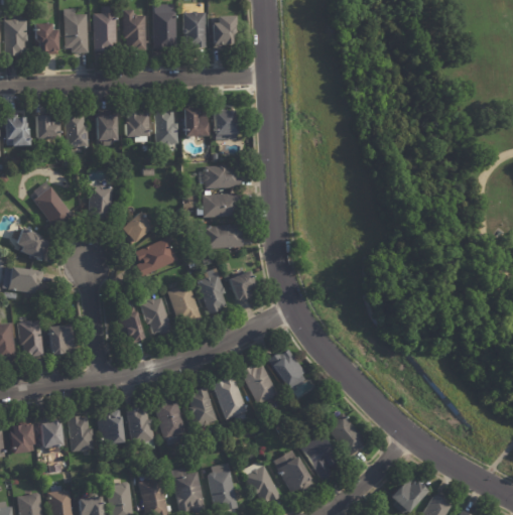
[(169,48),(157,48),(157,12),(158,11),(158,4),(177,3),(177,10),(179,10),(180,47),(169,48)]
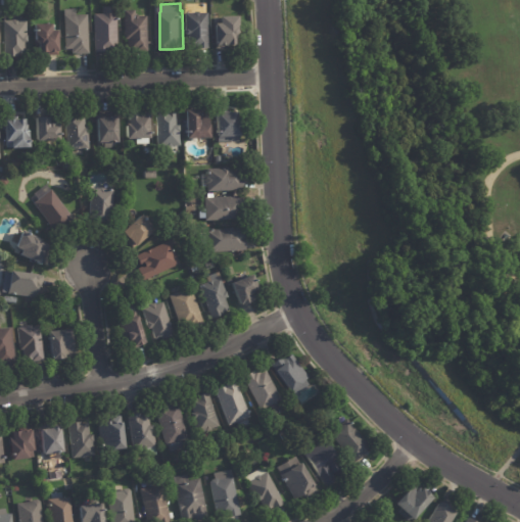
[(110,51),(99,51),(98,13),(106,13),(106,6),(120,6),(120,12),(122,12),(123,51),(110,51)]
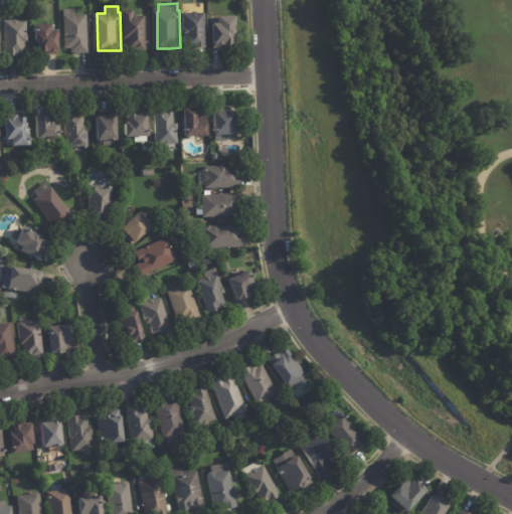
[(91,14),(91,52),(82,52),(82,47),(79,47),(79,45),(69,45),(69,35),(68,35),(67,9),(78,8),(78,14),(91,14)]
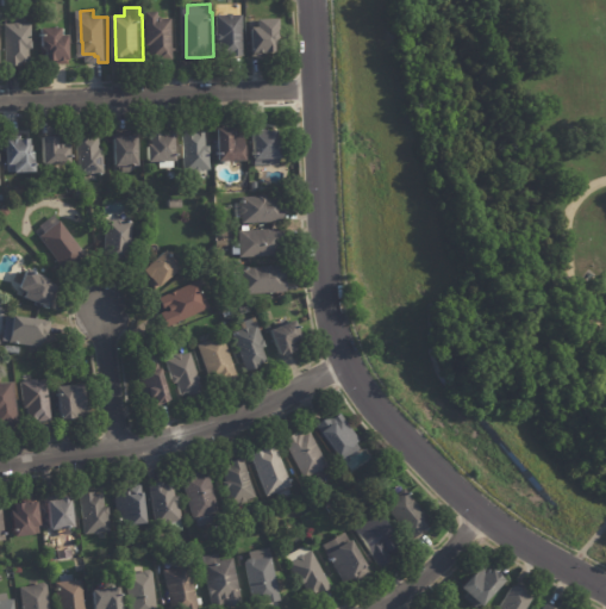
[(247,17),(248,57),(237,57),(237,55),(226,55),(226,41),(223,41),(223,35),(220,35),(220,10),(232,10),(232,16),(237,16),(238,17),(247,17)]
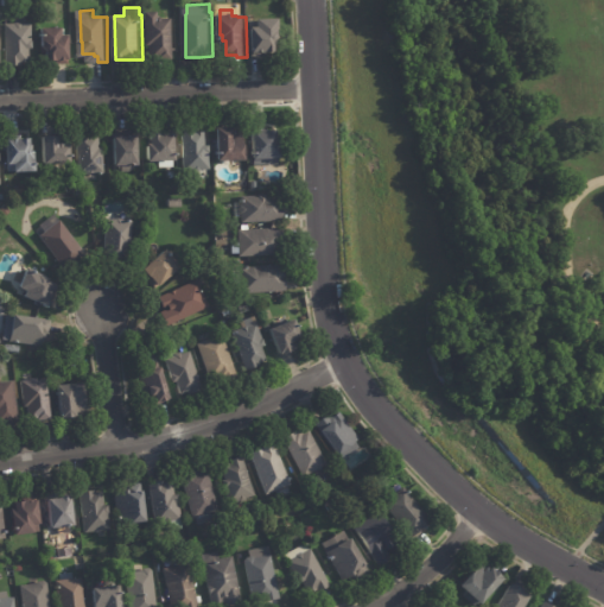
[(176,19),(177,59),(165,59),(165,56),(157,56),(156,44),(150,44),(150,12),(161,12),(161,18),(165,17),(167,19),(176,19)]
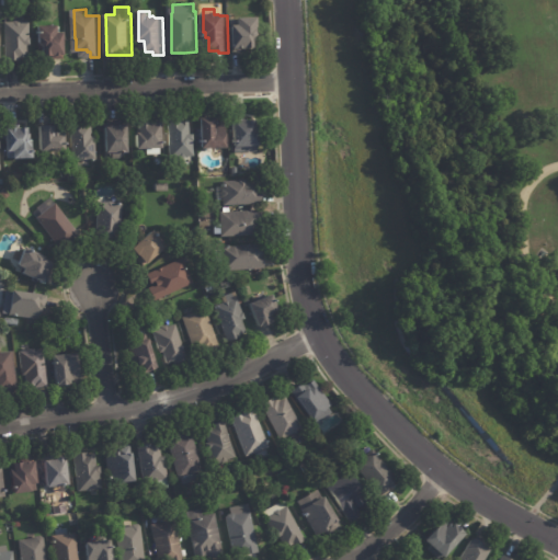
[(258,48),(249,48),(249,52),(234,52),(235,46),(237,46),(237,25),(242,25),(242,18),(262,18),(262,35),(259,38),(259,48),(258,48)]
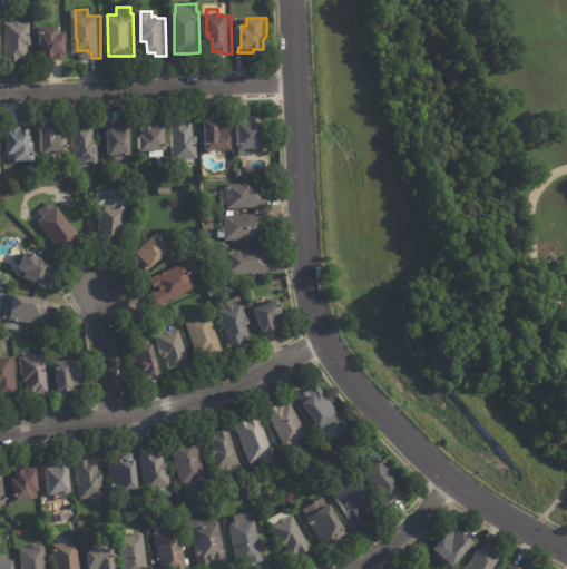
[(28,21),(33,21),(35,37),(36,37),(36,43),(32,45),(32,58),(28,58),(28,60),(10,61),(9,22),(18,21),(19,20),(23,20),(25,21),(28,21)]
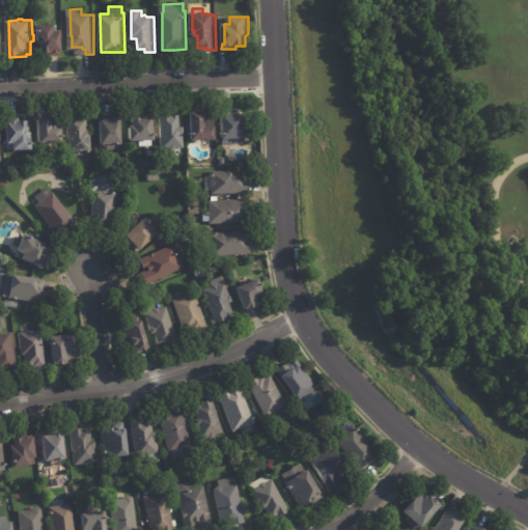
[(61,52),(57,52),(58,55),(46,56),(46,53),(44,53),(43,44),(39,40),(39,31),(38,31),(38,24),(56,24),(56,30),(61,30),(62,52),(61,52)]
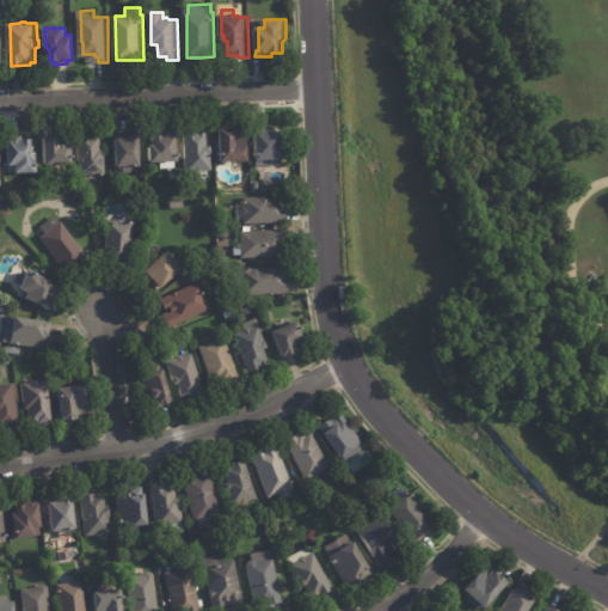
[(245,148),(245,160),(219,162),(216,128),(234,128),(234,129),(244,129),(245,148)]
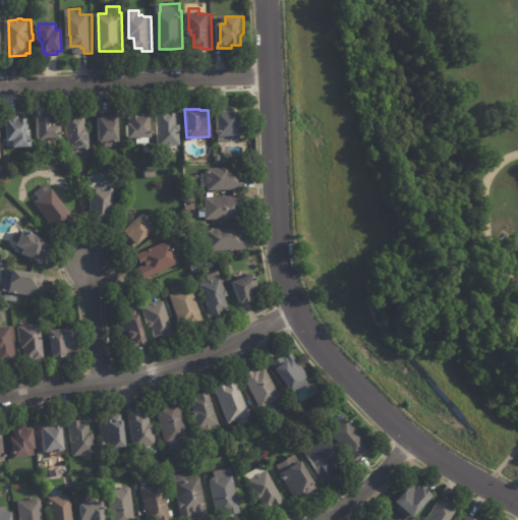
[(179,124),(180,145),(172,145),(172,146),(168,147),(167,146),(159,146),(157,110),(170,110),(170,112),(176,112),(177,124),(179,124)]
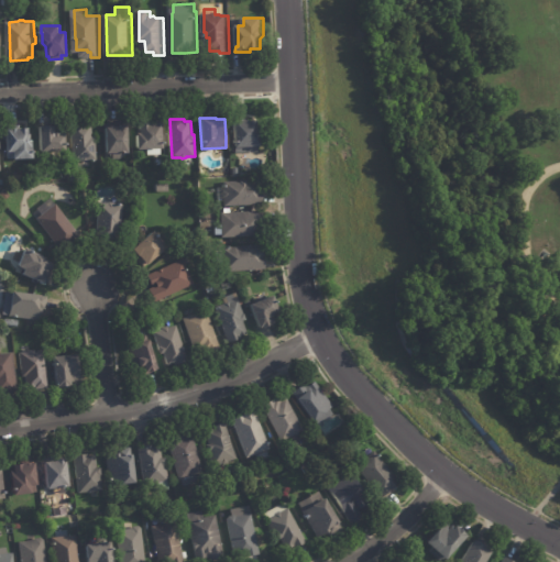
[(256,128),(256,129),(259,129),(260,144),(261,144),(262,152),(239,152),(239,145),(235,146),(235,142),(233,142),(233,139),(235,139),(234,121),(239,120),(239,119),(256,119),(256,128)]
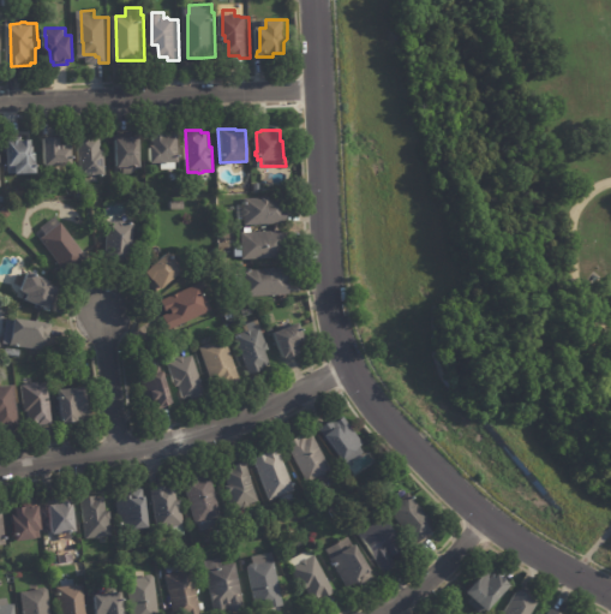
[(175,161),(150,161),(150,144),(153,144),(151,133),(175,132),(177,154),(177,156),(177,161),(175,161)]
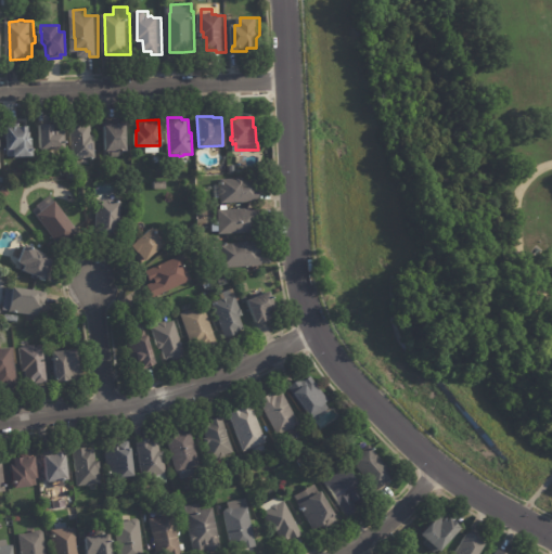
[(91,157),(88,157),(86,159),(82,159),(81,158),(74,158),(72,121),(84,120),(84,123),(91,123),(92,134),(94,134),(97,157),(91,157)]
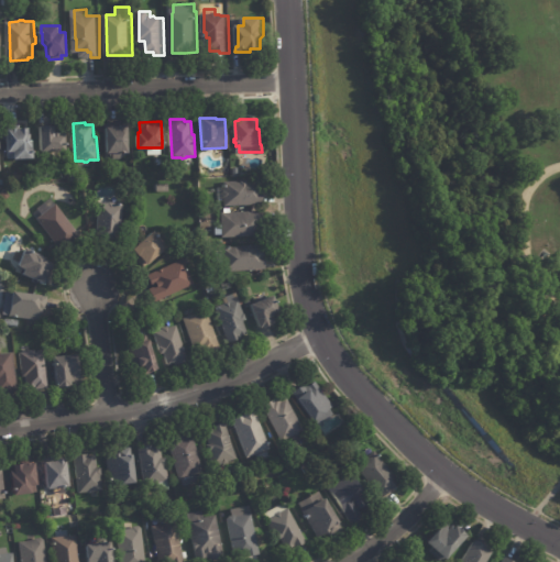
[(128,152),(124,152),(124,157),(117,157),(117,153),(108,153),(107,127),(118,125),(118,124),(127,124),(128,152)]
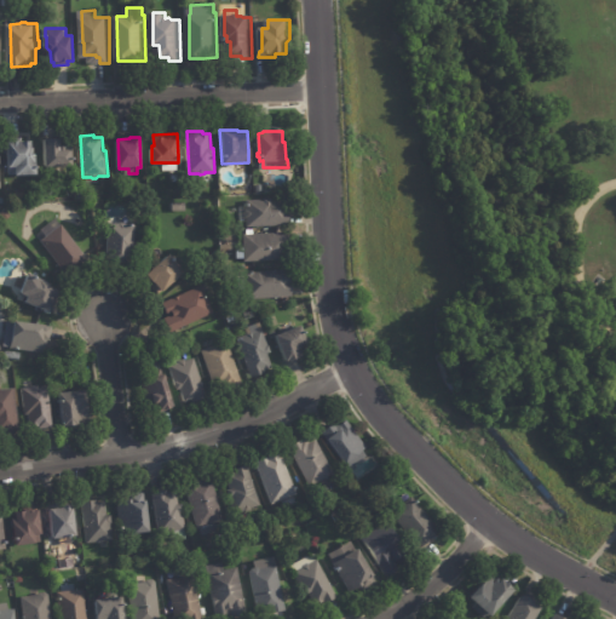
[(42,138),(58,138),(59,144),(63,144),(63,145),(70,145),(70,165),(44,166),(42,138)]
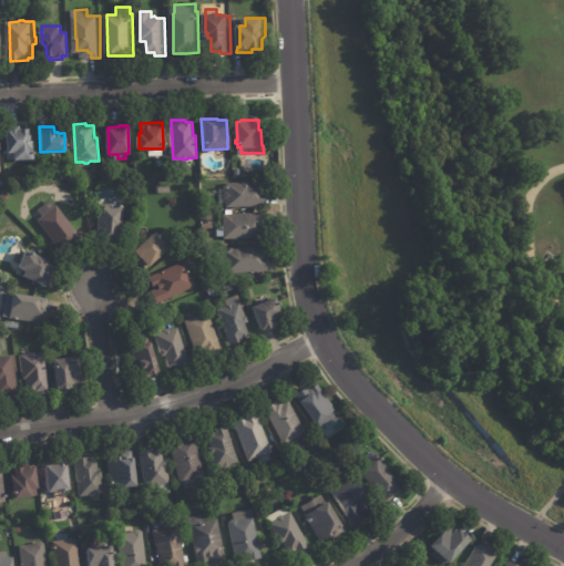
[(29,134),(30,134),(30,145),(28,145),(29,158),(10,160),(8,160),(7,153),(3,153),(2,129),(23,129),(27,129),(28,134),(29,134)]
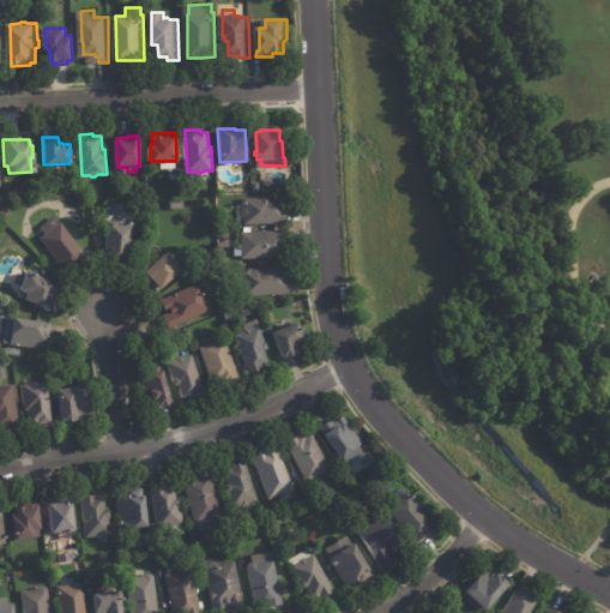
[(285,209),(285,222),(245,224),(245,215),(243,214),(242,209),(245,208),(243,198),(269,196),(269,200),(282,200),(282,209),(285,209)]
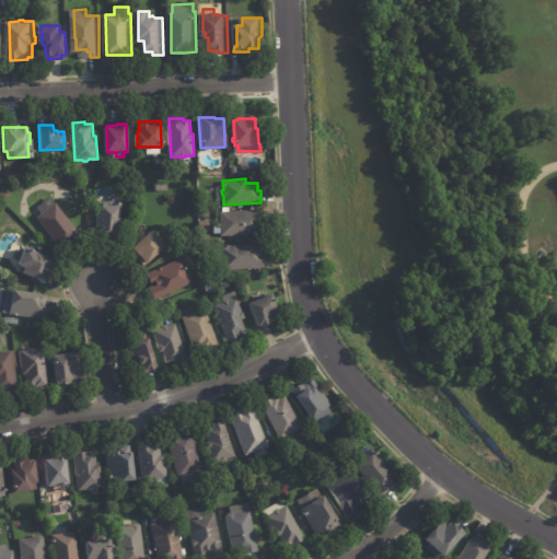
[(155,183),(166,182),(167,189),(155,190),(155,183)]
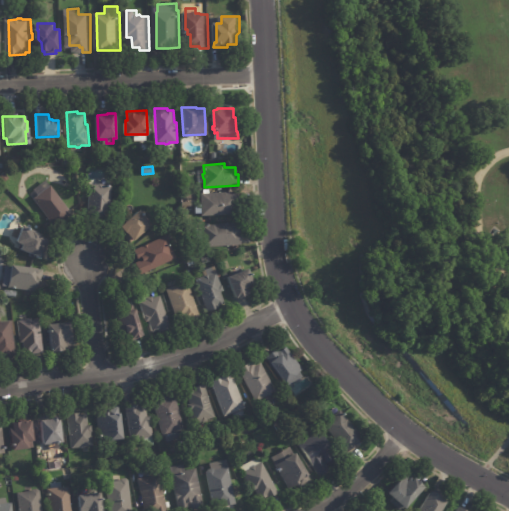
[(6,173),(11,178),(5,183),(1,178),(6,173)]
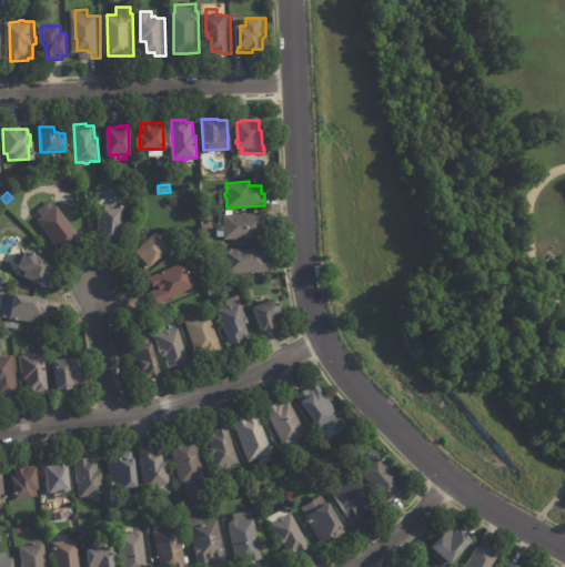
[(119,204),(122,204),(122,205),(124,205),(124,229),(119,229),(119,241),(110,241),(110,243),(100,243),(101,204),(109,204),(111,203),(115,203),(117,204),(119,204)]
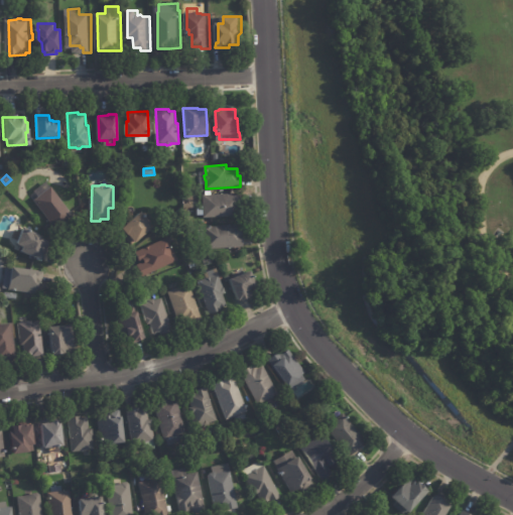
[(68,223),(66,224),(65,222),(55,228),(34,199),(52,186),(75,218),(68,223)]
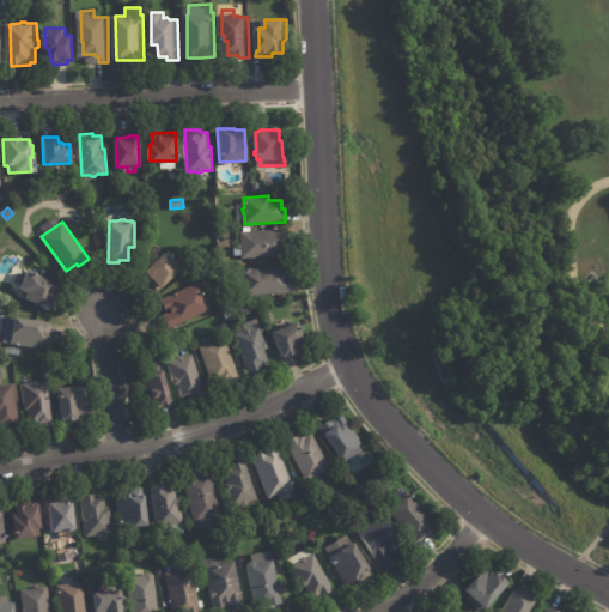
[(285,232),(286,241),(281,242),(281,256),(242,258),(242,231),(285,230),(285,232)]
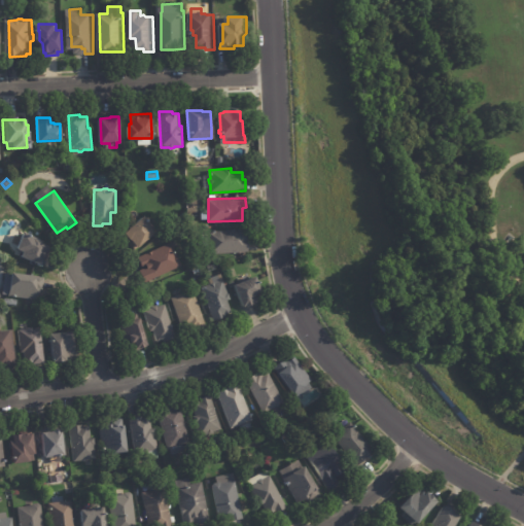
[(135,246),(128,238),(128,237),(125,232),(124,231),(142,214),(155,230),(155,229),(160,232),(149,241),(146,237),(139,244),(140,245),(137,248),(135,246)]
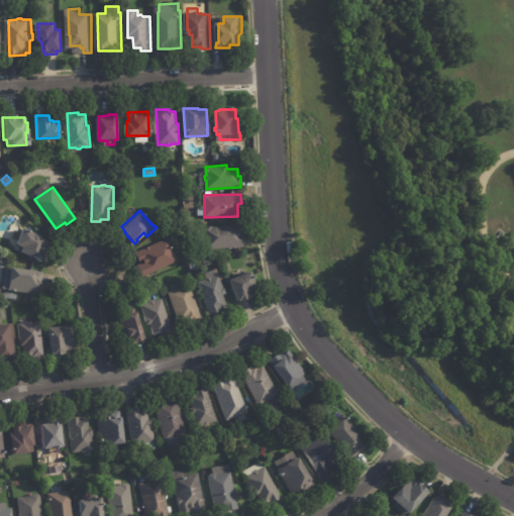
[(243,233),(244,245),(208,248),(207,239),(201,240),(200,226),(208,226),(208,225),(212,225),(241,223),(241,228),(243,228),(243,233)]
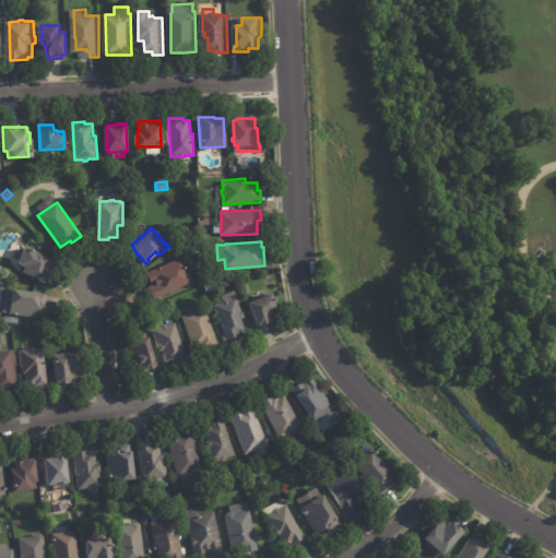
[(23,247),(37,253),(39,258),(54,263),(46,282),(40,280),(39,282),(19,272),(21,266),(13,263),(21,246),(23,247)]
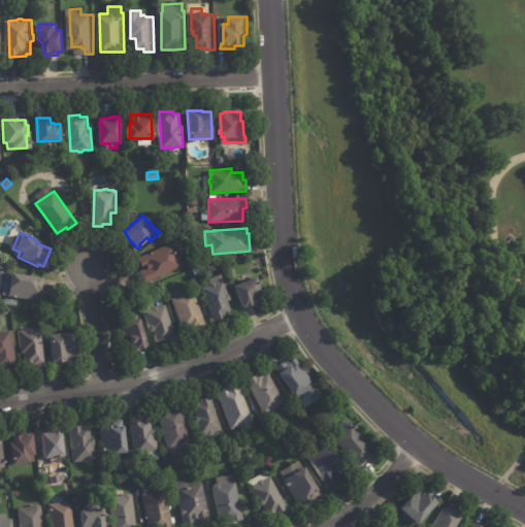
[(171,243),(182,266),(144,283),(139,271),(142,269),(137,258),(171,242),(171,243)]
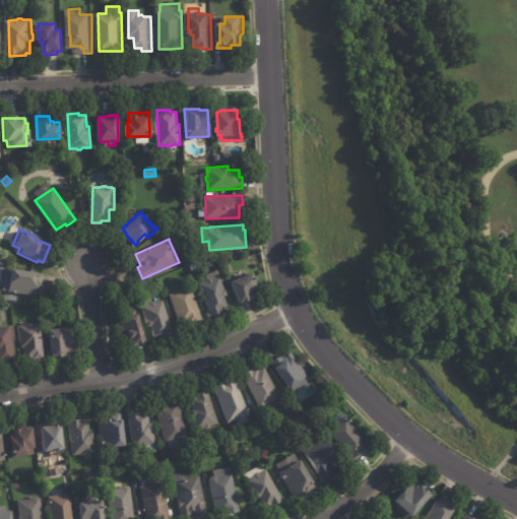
[(44,274),(43,286),(37,286),(36,296),(16,293),(16,294),(11,294),(11,292),(9,292),(9,290),(4,290),(7,269),(45,273),(44,274)]
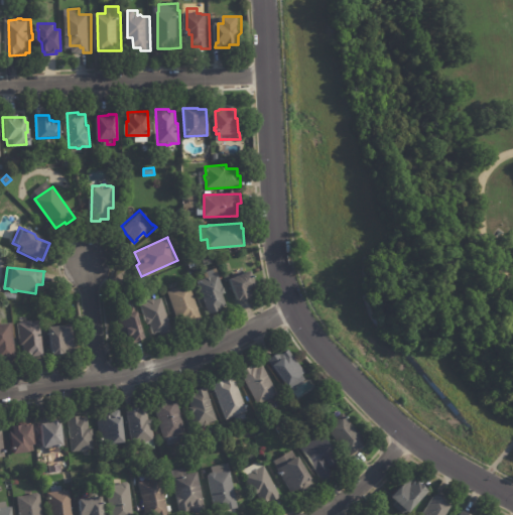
[(222,309),(211,313),(199,280),(207,277),(205,271),(217,267),(226,292),(223,293),(228,307),(222,309)]
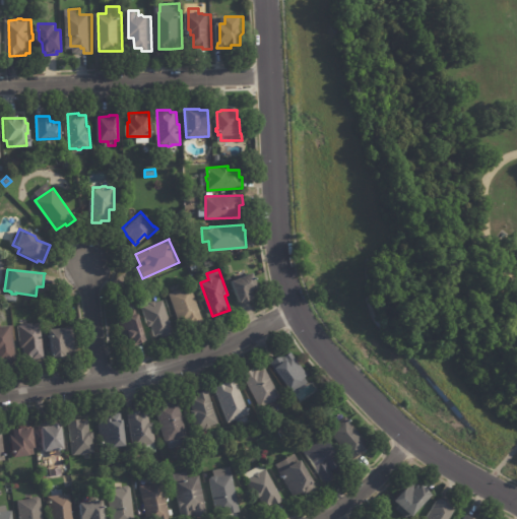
[(256,286),(252,288),(252,289),(249,292),(251,297),(239,302),(231,280),(250,272),(252,276),(253,276),(257,286),(256,286)]
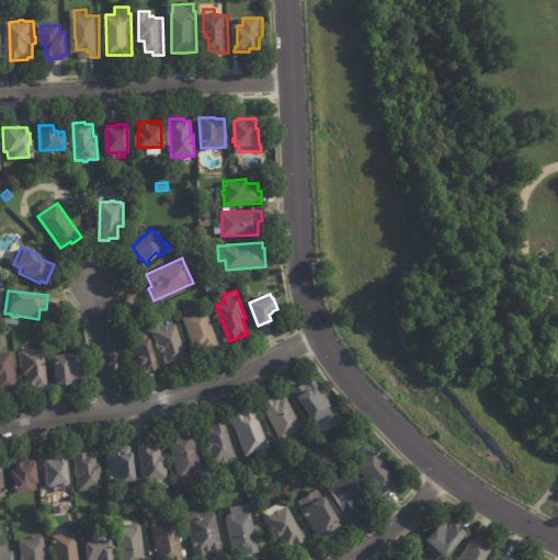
[(218,346),(207,351),(207,350),(203,351),(202,346),(194,349),(182,317),(205,308),(218,346)]
